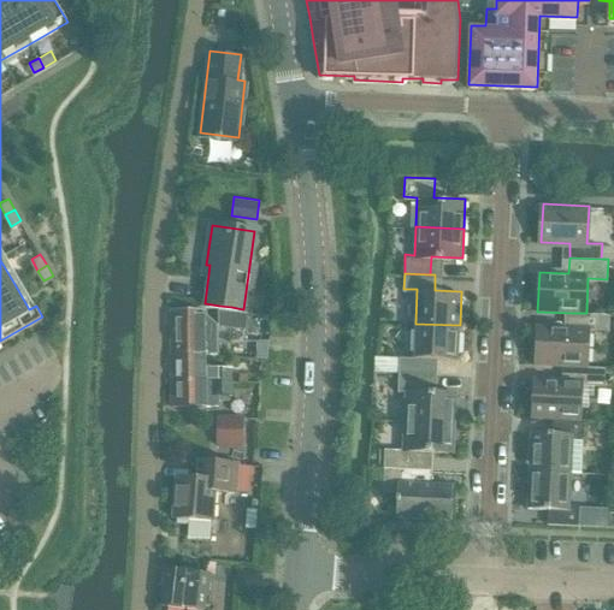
[(231,325),(231,307),(219,306),(220,323),(231,325)]
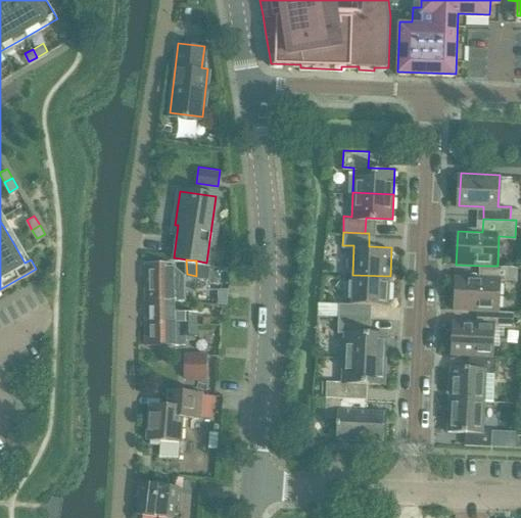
[(174,262),(145,262),(145,296),(176,296),(176,298),(185,298),(185,273),(175,273),(175,264),(174,262)]
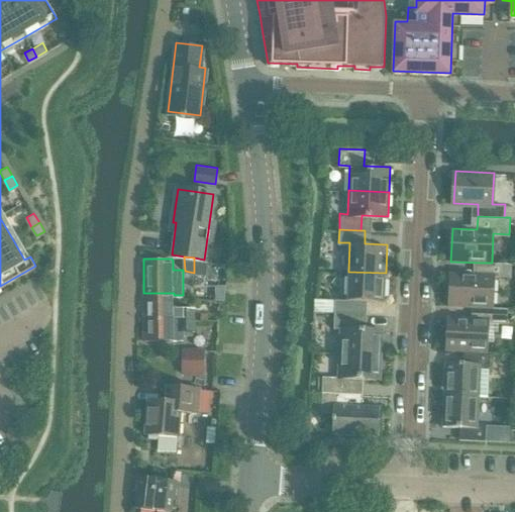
[(450,272),(448,304),(478,305),(493,305),(494,276),(512,277),(512,264),(492,263),(480,263),(480,273),(450,272)]
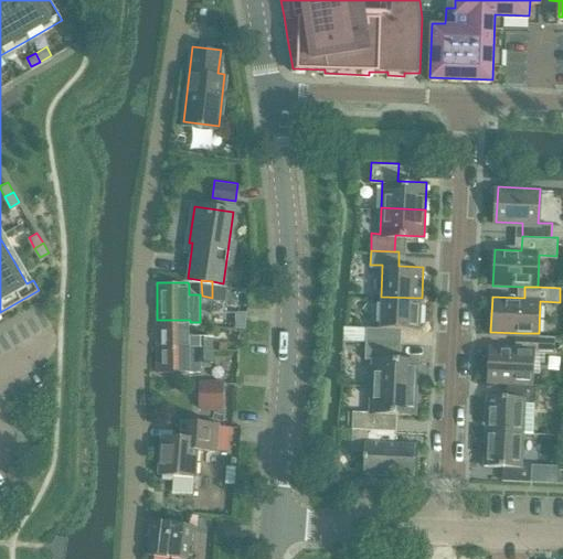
[(420,328),(422,298),(381,297),(380,325),(365,325),(365,339),(391,340),(395,340),(395,326),(420,328)]
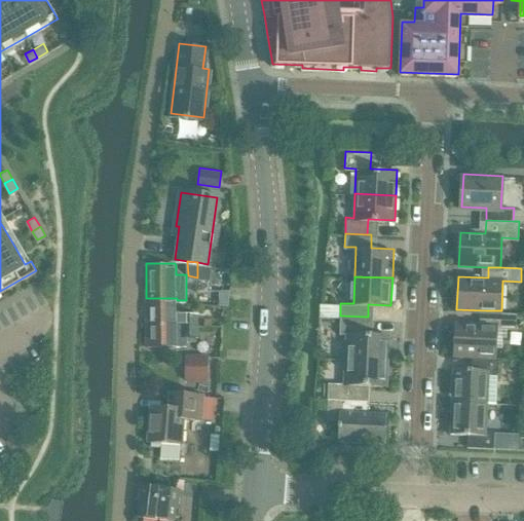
[(177,298),(146,298),(147,321),(177,320),(182,323),(197,322),(197,311),(177,311),(177,300),(177,298)]
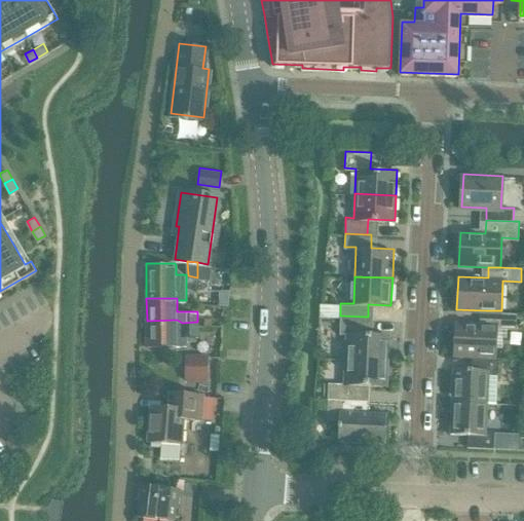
[(456,323),(454,356),(472,356),(494,357),(496,327),(516,328),(517,311),(501,310),(486,310),(485,324),(456,323)]
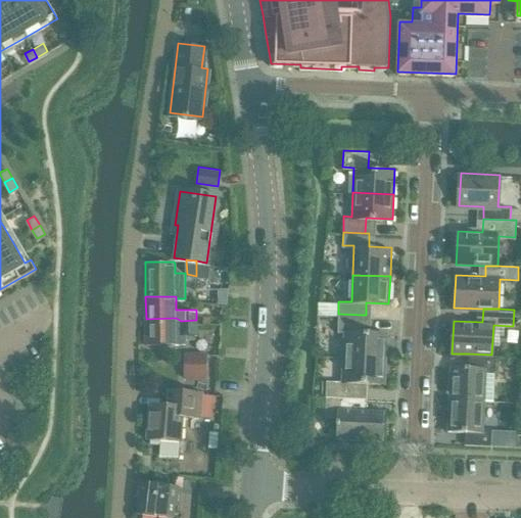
[(361,331),(362,315),(338,314),(337,330),(343,331),(343,356),(386,358),(387,332),(361,331)]
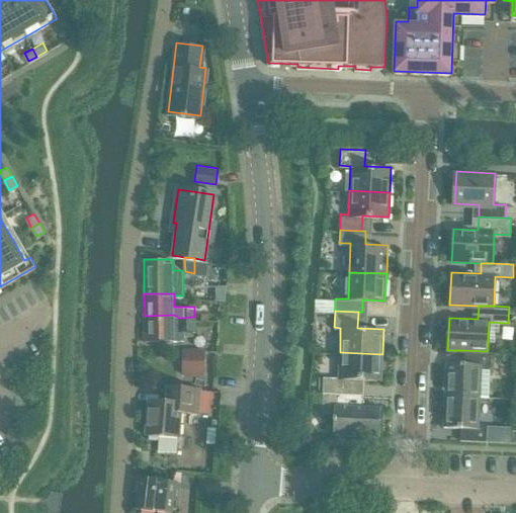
[(174,315),(145,316),(145,338),(184,338),(184,329),(194,329),(194,317),(179,318),(174,315)]
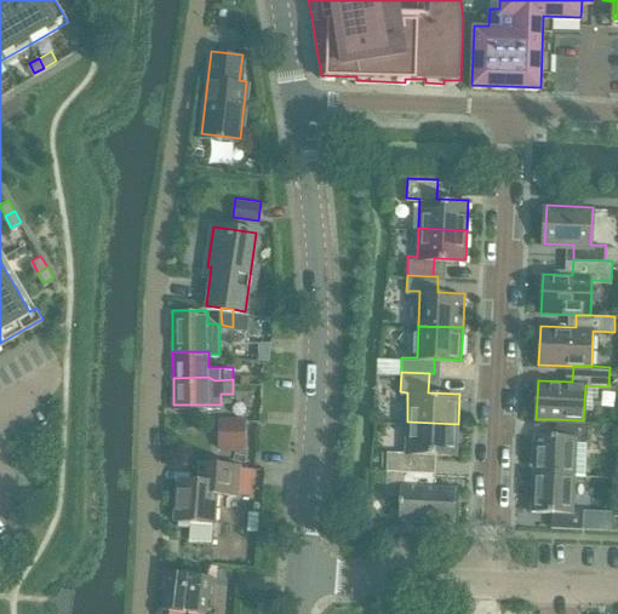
[(221,415),(221,446),(249,446),(249,415),(221,415)]
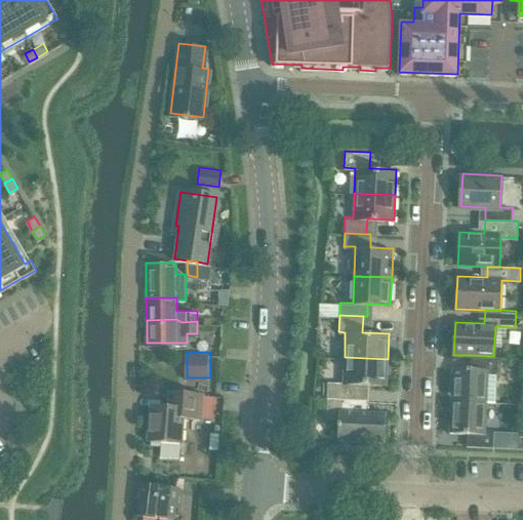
[(453,366),(451,399),(486,400),(495,401),(496,373),(497,356),(493,356),(471,355),(470,367),(453,366)]
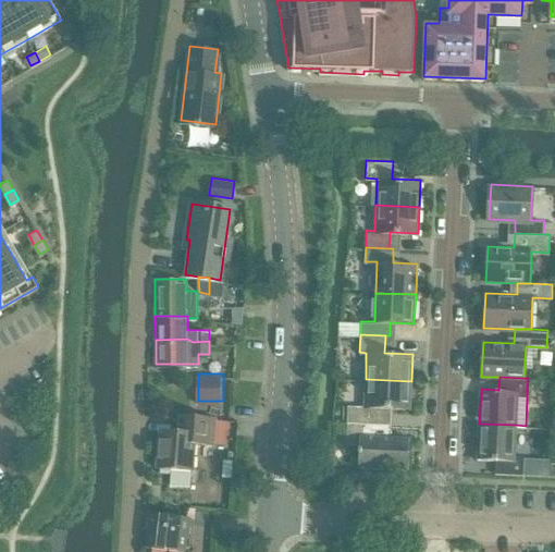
[(410,407),(411,381),(366,379),(364,405),(346,404),(345,421),(381,422),(381,406),(410,407)]
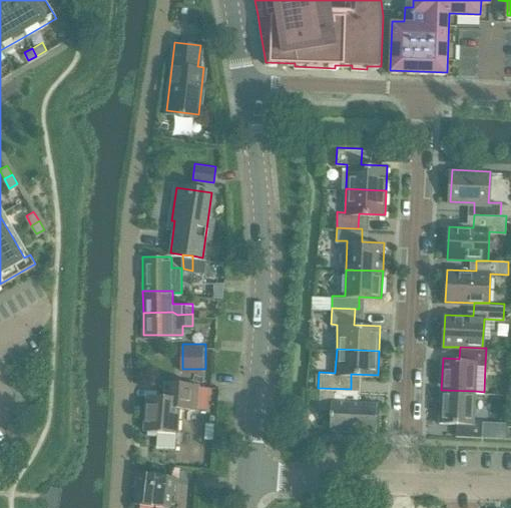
[(146,395),(143,429),(176,431),(179,402),(195,404),(196,384),(165,381),(164,396),(146,395)]
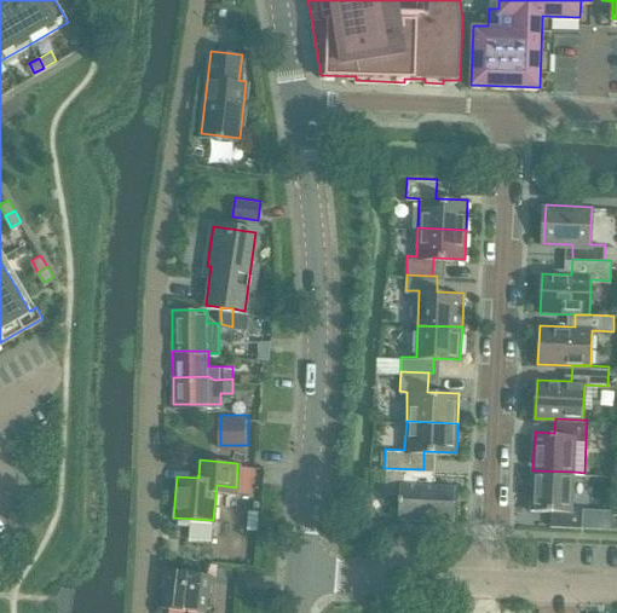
[(434,470),(424,469),(384,468),(382,493),(399,495),(399,502),(401,502),(399,516),(453,520),(454,486),(434,485),(434,470)]
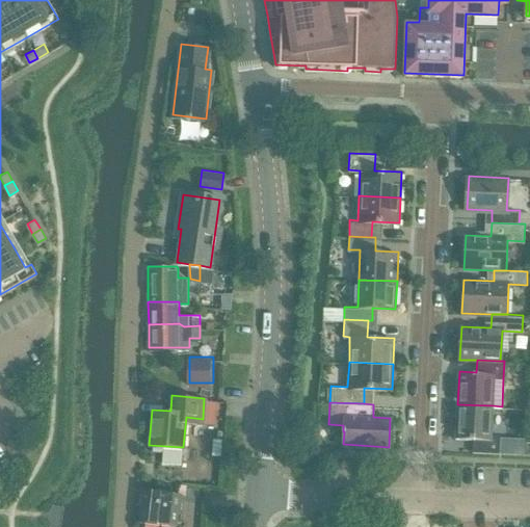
[(457,404),(456,437),(473,438),(472,451),(499,452),(500,438),(500,435),(491,435),(493,405),(457,404)]
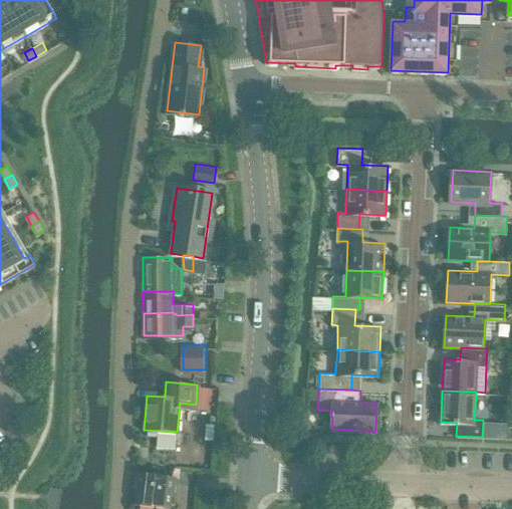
[(309,428),(311,411),(301,410),(300,428),(309,428)]
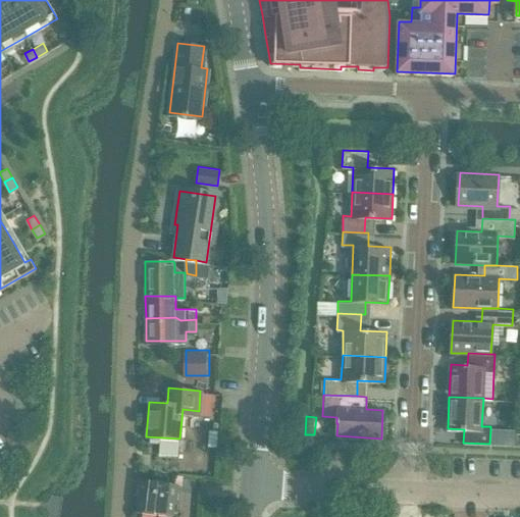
[(490,429),(489,444),(499,444),(500,430),(490,429)]
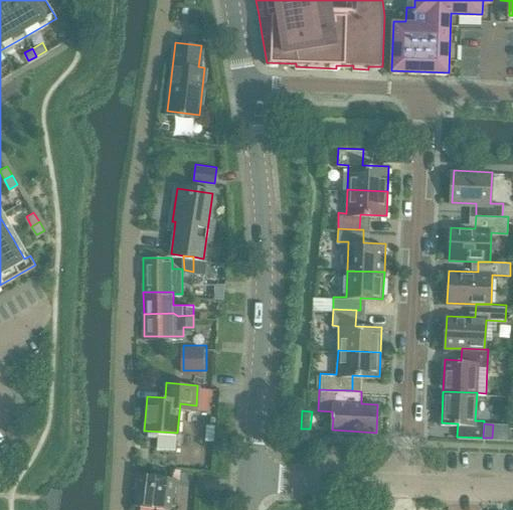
[(179,509),(180,501),(176,500),(178,477),(139,473),(137,502),(171,506),(171,509),(179,509)]
